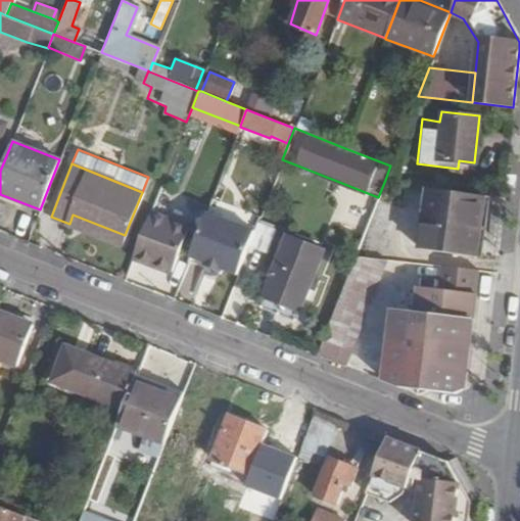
[(419,247),(475,255),(483,194),(427,186),(419,247)]
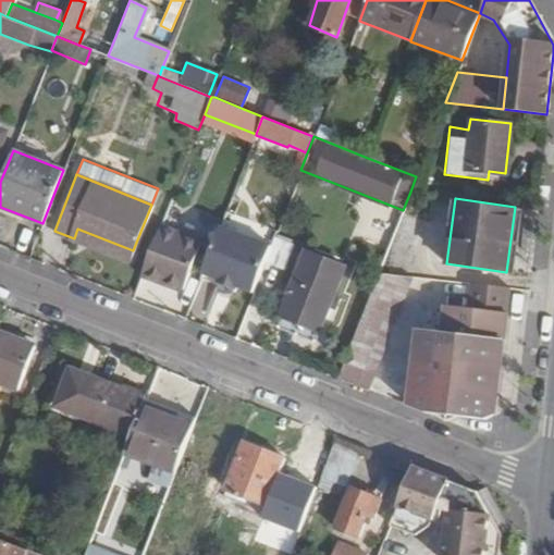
[(272,245),(220,224),(202,270),(254,291),(266,262),(266,261),(272,245)]
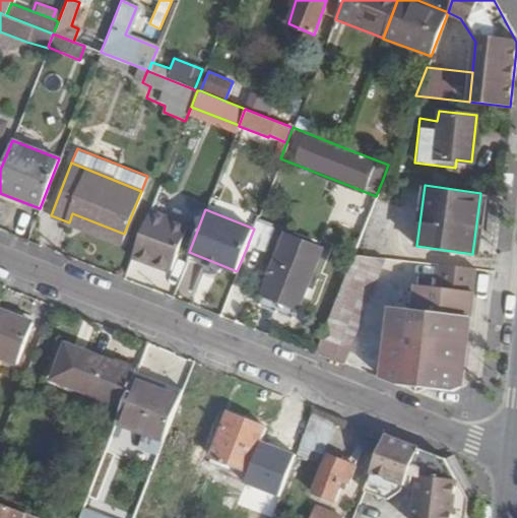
[(186,225),(149,212),(124,277),(135,281),(143,261),(170,269),(186,225)]
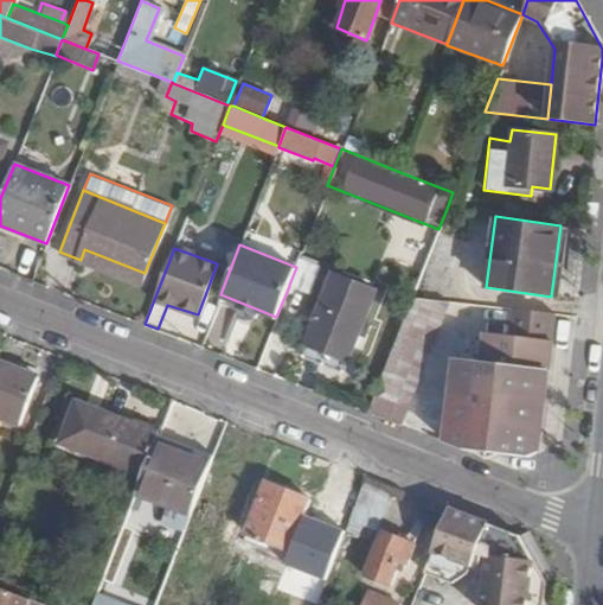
[(296,267),(289,285),(309,292),(321,265),(300,256),(296,267)]
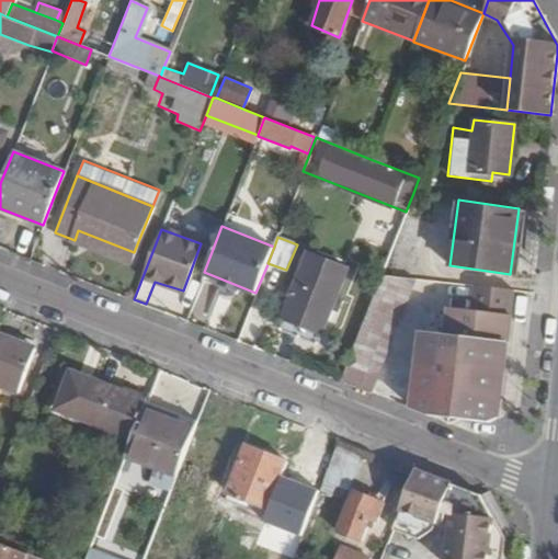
[(299,327),(300,323),(321,332),(346,267),(306,252),(280,319),(299,327)]
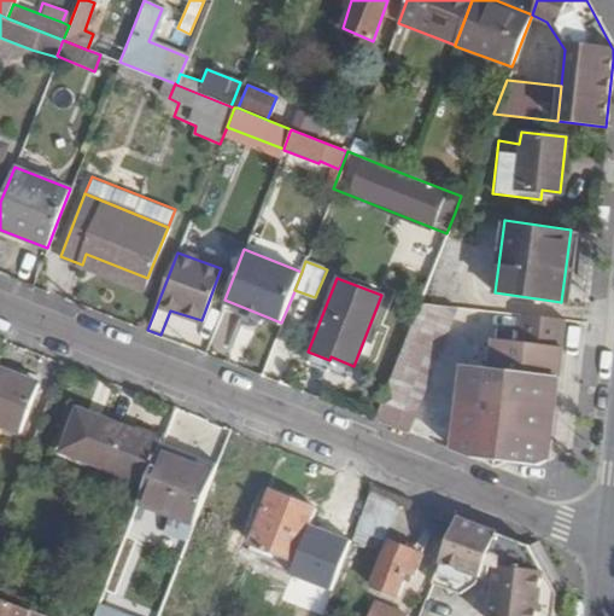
[(454,308),(419,304),(375,418),(405,430),(454,308)]
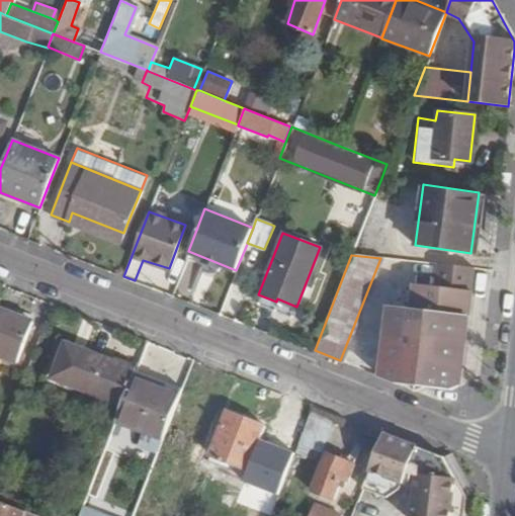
[(180,286),(193,288),(197,261),(184,258),(180,286)]
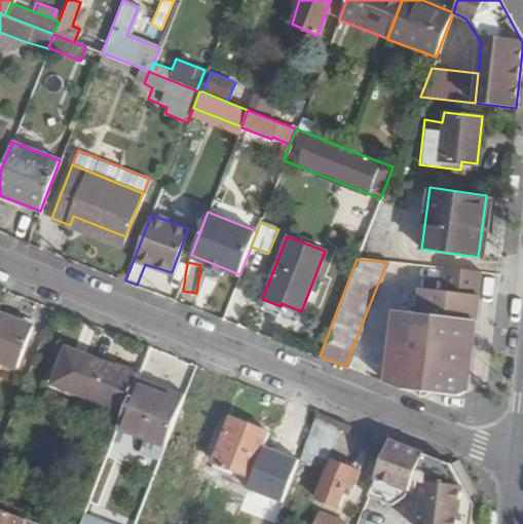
[(417,312),(395,309),(386,382),(402,388),(412,389),(412,384),(432,387),(432,391),(457,396),(460,376),(469,377),(480,270),(443,267),(441,290),(420,288),(417,312)]
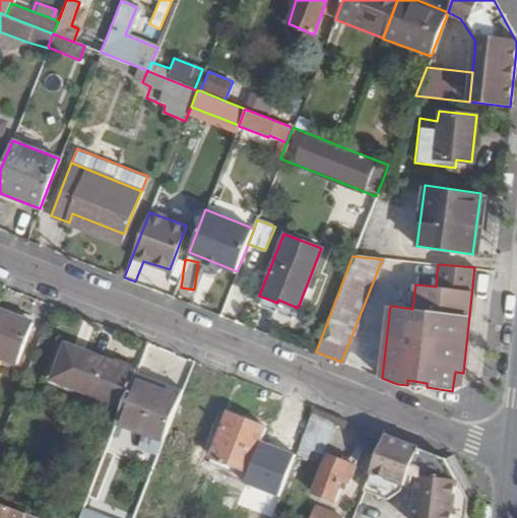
[(0,357),(16,363),(31,321),(0,308),(0,357)]
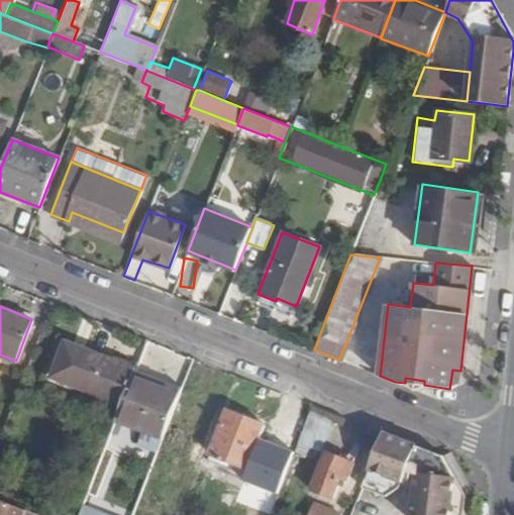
[(64,340),(50,376),(72,384),(85,349),(64,340)]
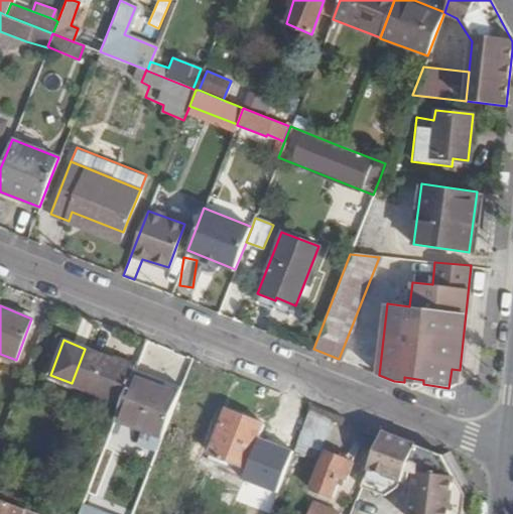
[(134,367),(85,349),(72,383),(120,402),(132,372),(134,367)]
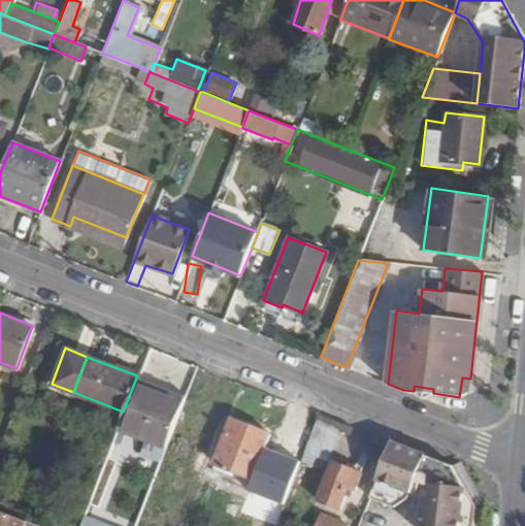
[(135,381),(123,412),(117,428),(134,434),(163,445),(165,446),(184,399),(135,381)]
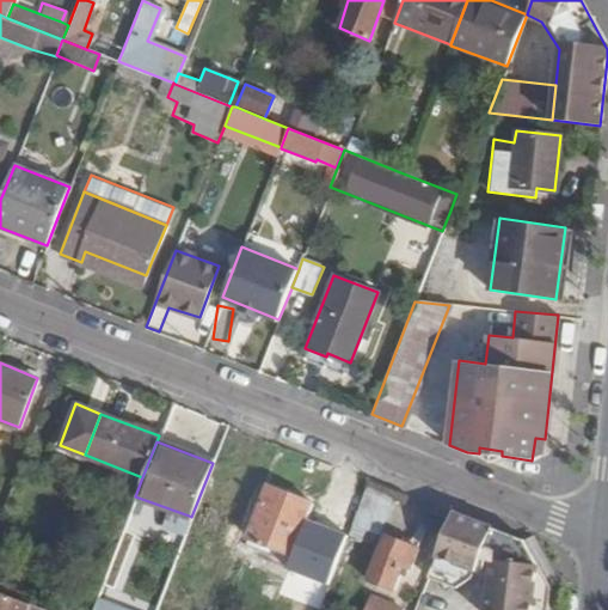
[(369,479),(348,535),(374,544),(395,488),(369,479)]
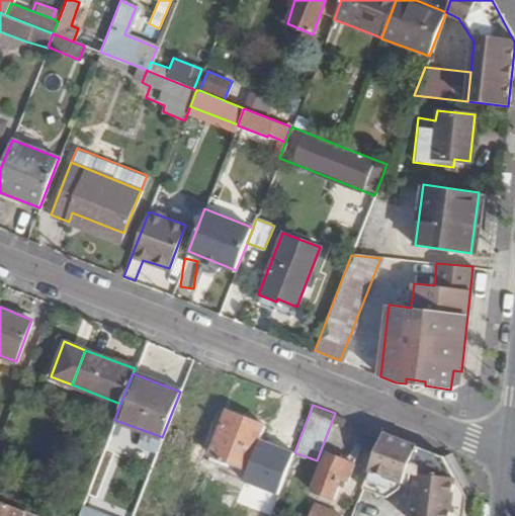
[(264,425),(225,410),(207,452),(247,467),(264,425)]
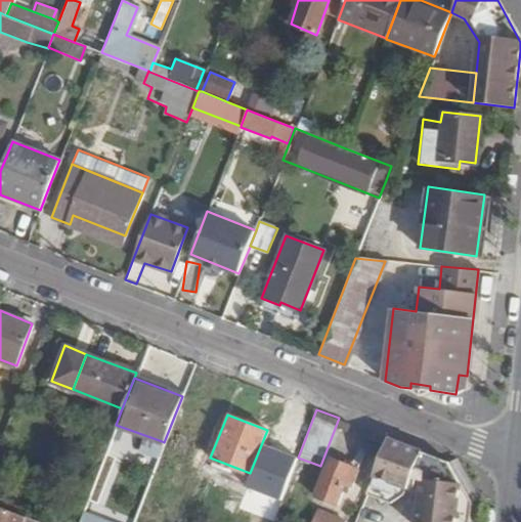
[(162,441),(133,431),(128,444),(157,454),(162,441)]
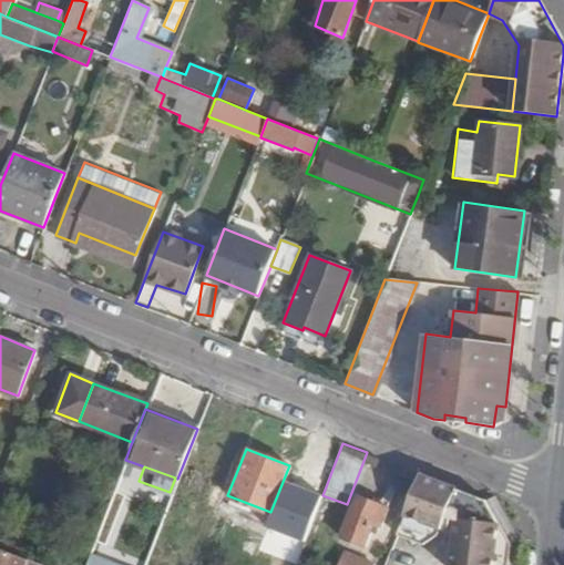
[(505,564),(509,540),(484,499),(457,488),(420,473),(403,515),(434,526),(440,530),(451,534),(447,564),(505,564)]
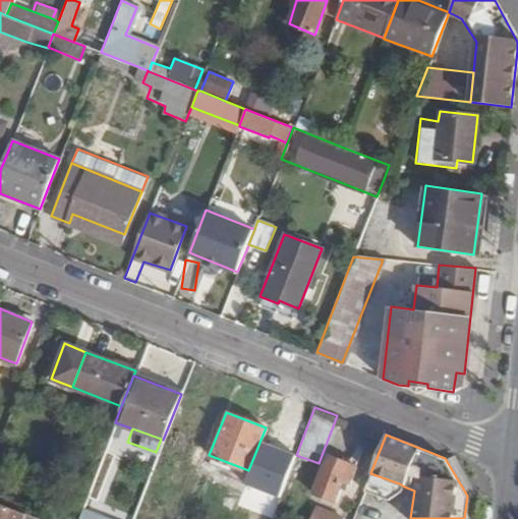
[(291,453),(266,444),(249,487),(276,498),(291,453)]
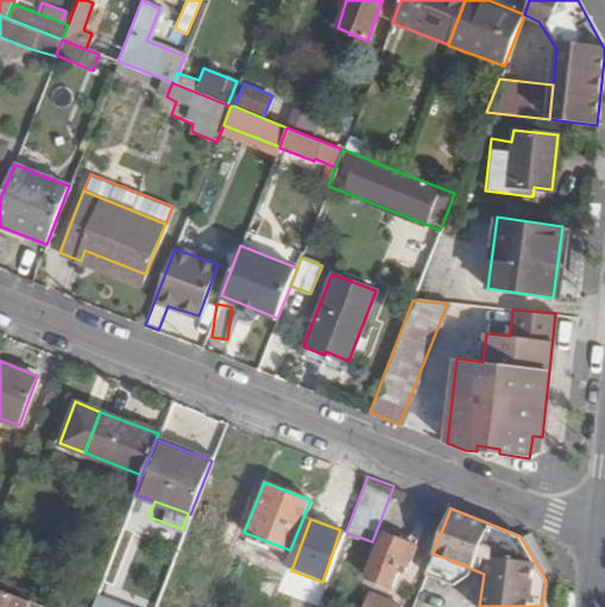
[(140,532),(123,526),(101,581),(120,587),(140,532)]
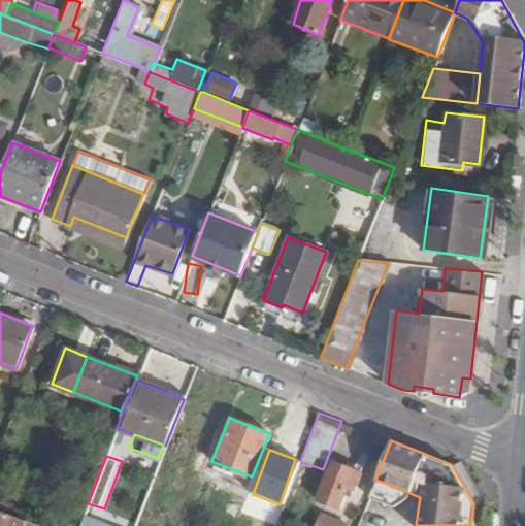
[(359,471),(330,460),(316,498),(338,506),(347,486),(353,489),(359,471)]
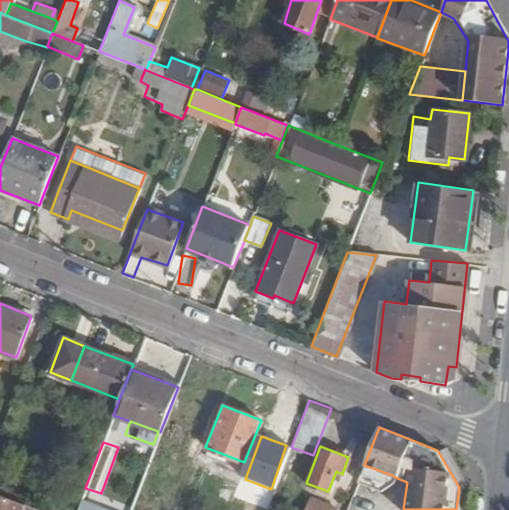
[(392,475),(364,465),(358,480),(381,489),(395,482),(397,478),(392,475)]
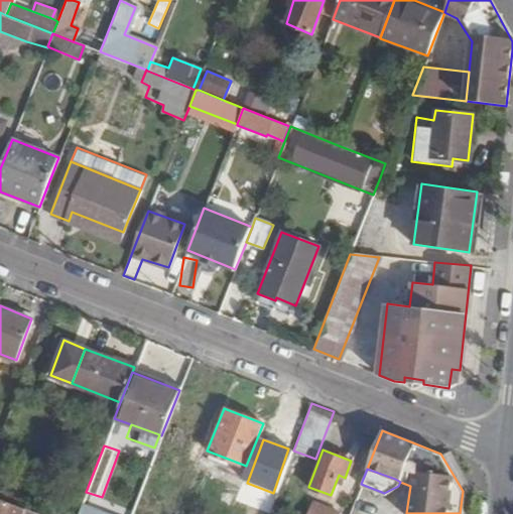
[(0,513),(21,513),(24,507),(0,497),(0,513)]
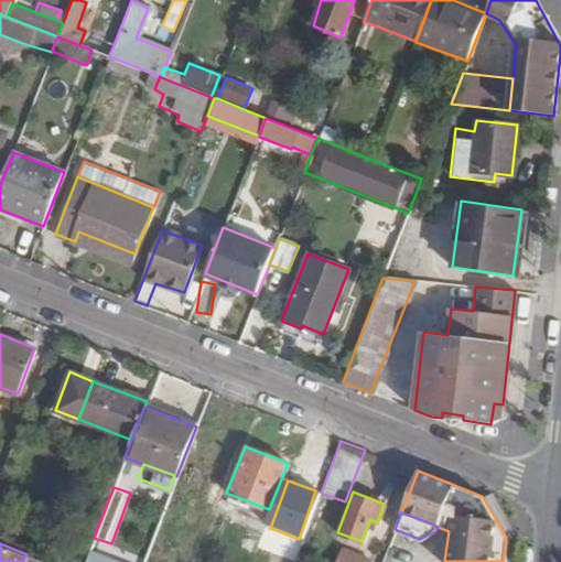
[(366,561),(367,561),(342,550),(336,561),(366,561)]
